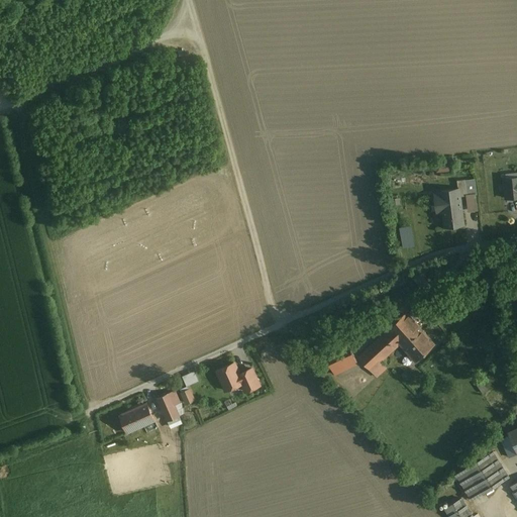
[(449,171),(449,163),(435,163),(436,172),(449,171)]
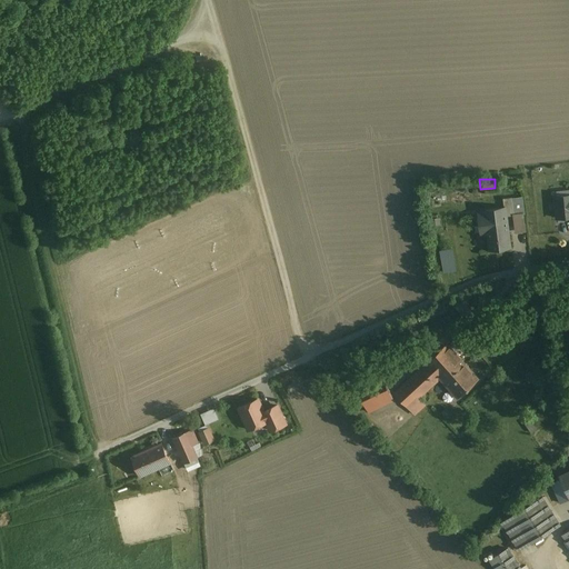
[(567,200),(567,196),(555,197),(556,218),(568,218),(568,213),(567,215),(567,201),(567,200)]
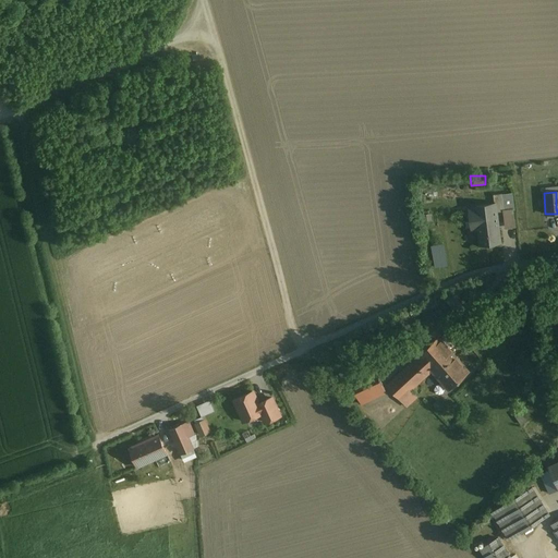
[(472,229),(478,229),(477,218),(497,215),(497,213),(505,211),(505,210),(513,209),(512,193),(502,194),(501,193),(494,194),(494,204),(475,206),(475,208),(470,208),(472,229)]
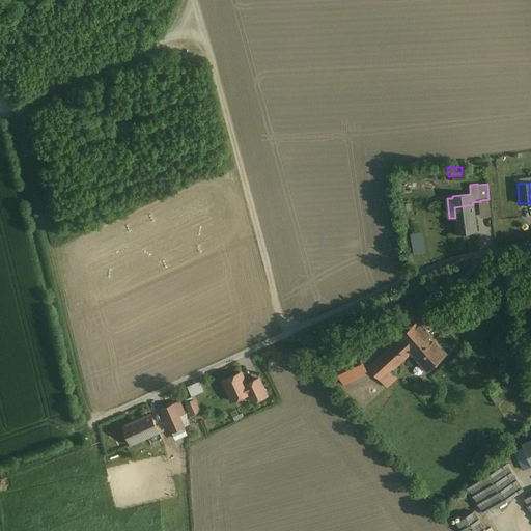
[(408,200),(399,203),(403,214),(412,211),(408,200)]
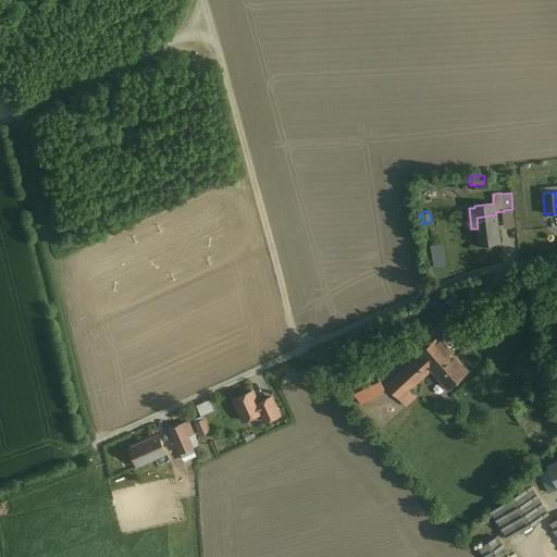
[(499,242),(496,214),(477,218),(478,229),(479,245),(499,242)]
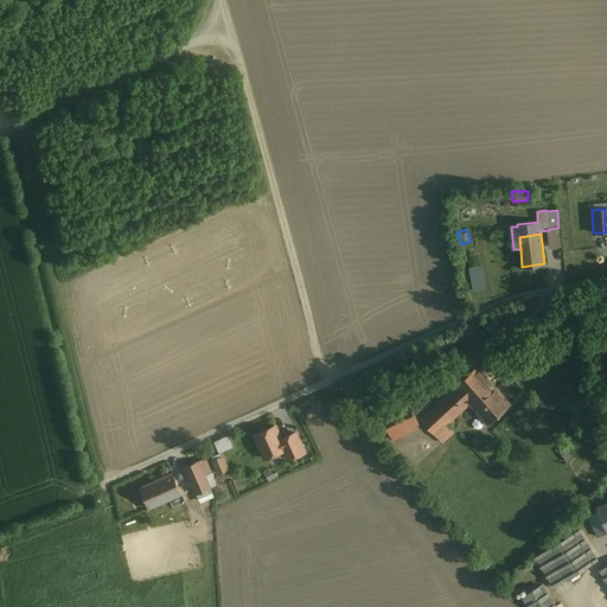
[(491,336),(502,330),(494,318),(484,325),(491,336)]
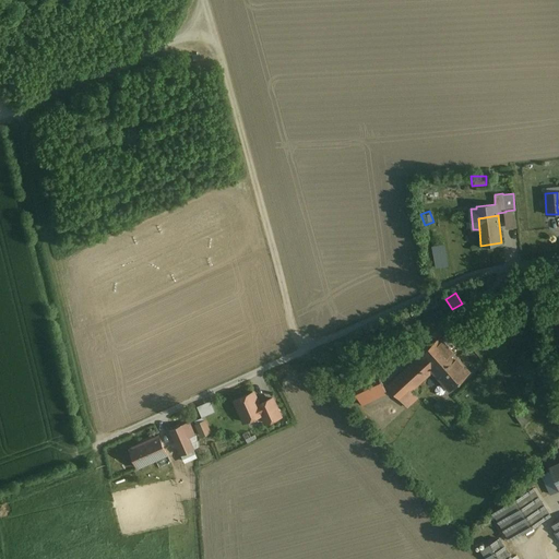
[(440,337),(418,356),(432,371),(449,390),(471,371),(440,337)]
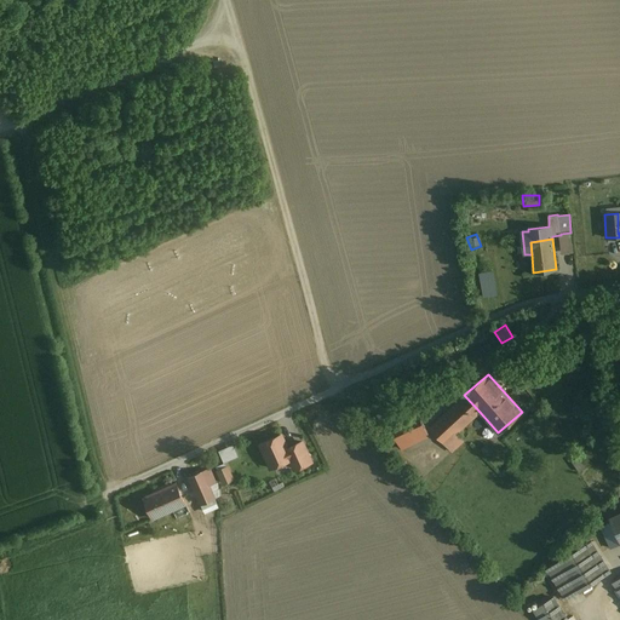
[(454,434),(480,412),(464,395),(429,426),(449,451),(460,441),(454,434)]
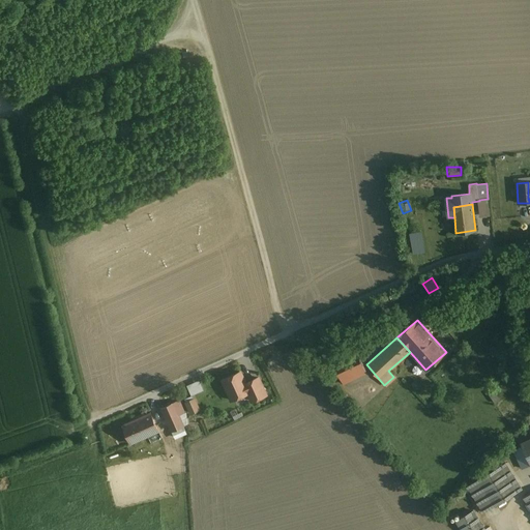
[(367,373),(353,342),(323,355),(329,371),(336,369),(344,384),(367,373)]
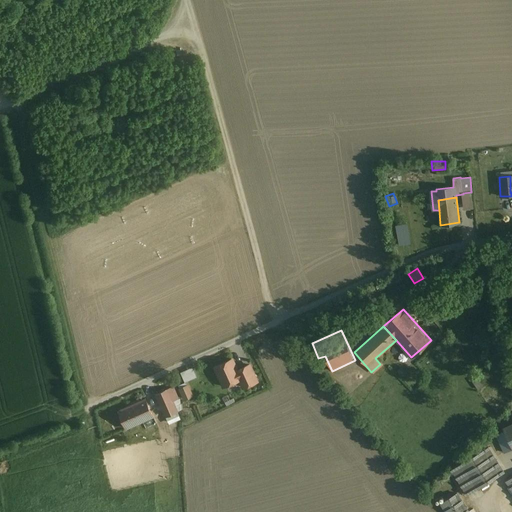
[(241,378),(237,370),(232,359),(215,367),(216,370),(216,371),(217,375),(219,376),(224,386),(239,379),(241,378)]
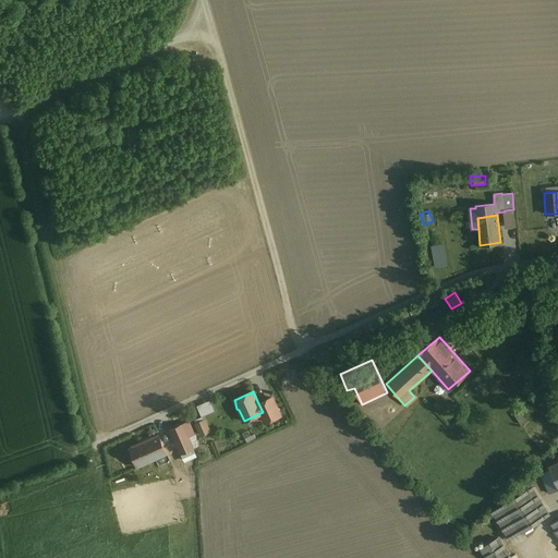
[(263,412),(261,413),(265,422),(280,414),(270,398),(258,403),(263,412)]
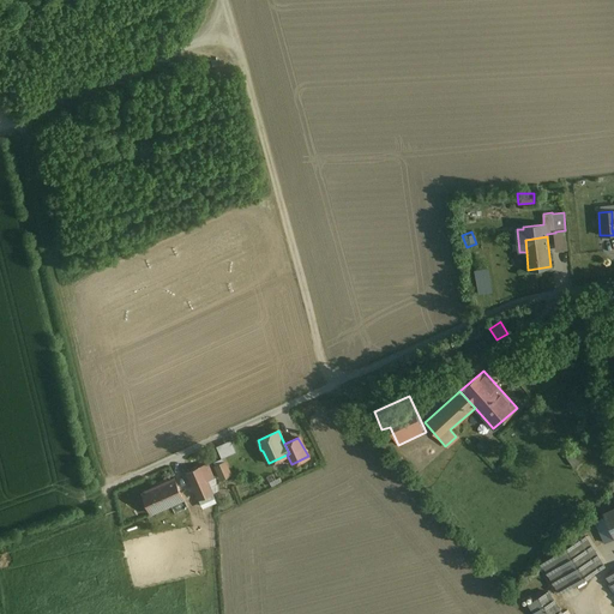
[(232,440),(216,446),(222,458),(236,452),(232,440)]
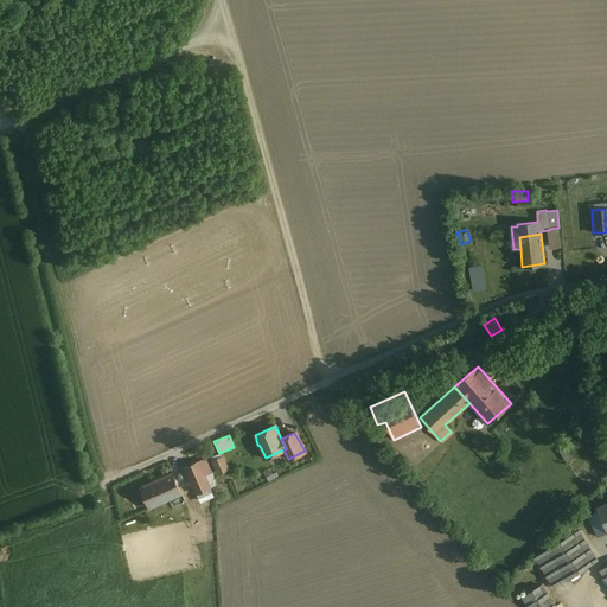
[(224,455),(211,461),(218,475),(230,471),(224,455)]
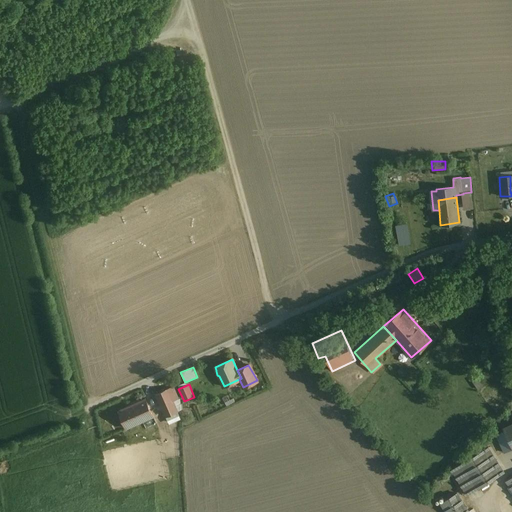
[(173,387),(155,394),(165,418),(179,412),(174,401),(178,399),(173,387)]
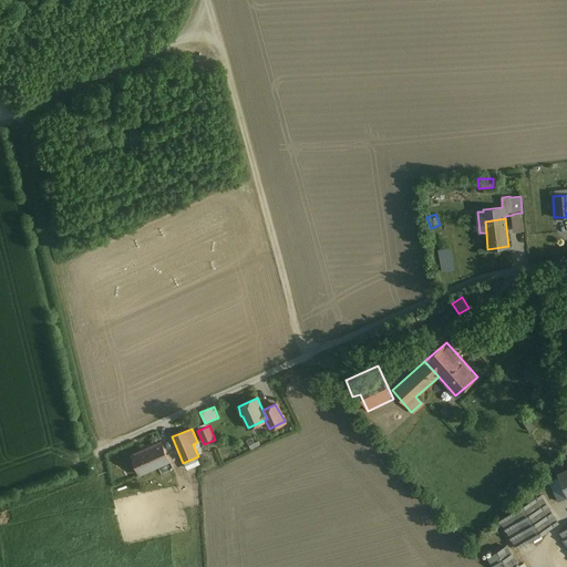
[(169,461),(161,442),(133,454),(141,474),(169,461)]
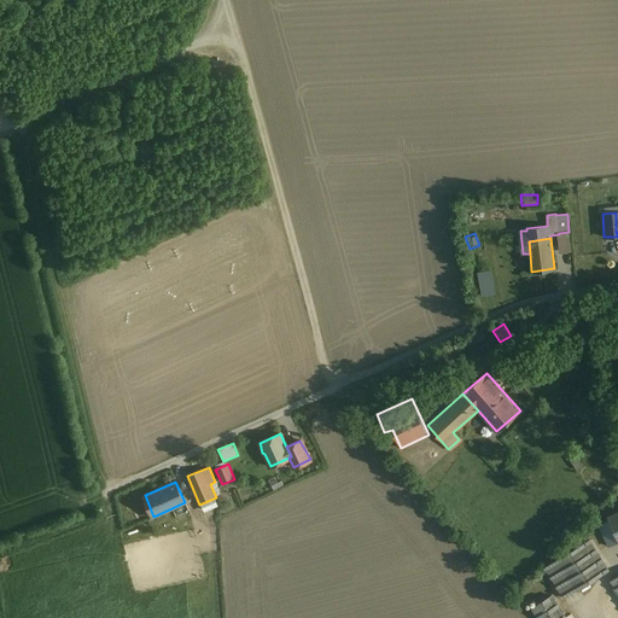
[(617,541),(617,512),(607,518),(608,519),(599,524),(608,547),(617,541)]
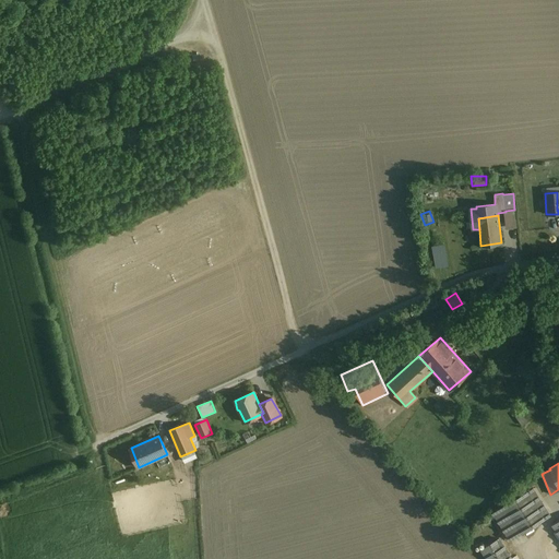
[(533,491),(495,514),(511,540),(549,516),(533,491)]
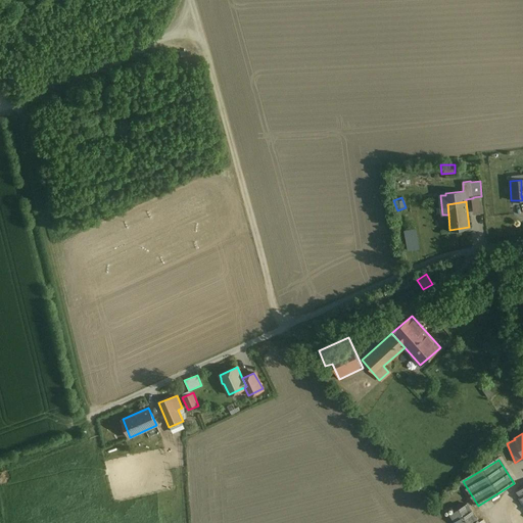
[(478,522),(468,506),(452,516),(456,522),(478,522)]
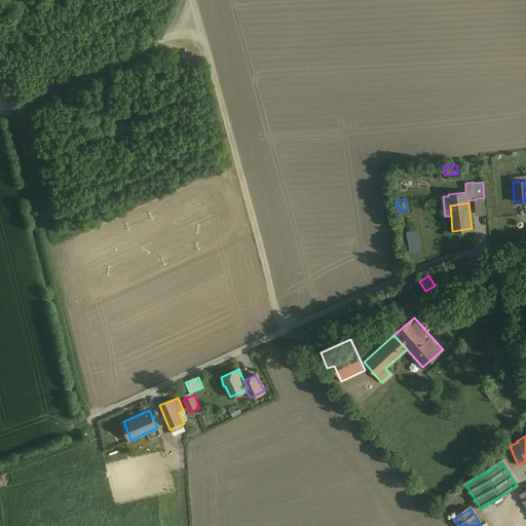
All buildings are outlined.
